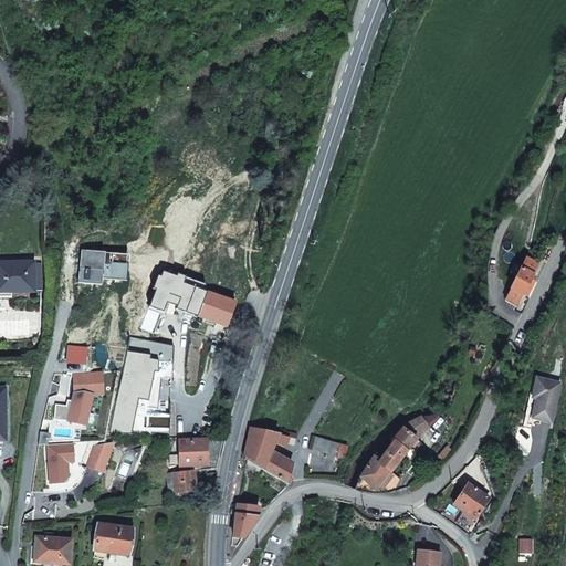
[(510,289),(523,295),(526,289),(531,290),(535,281),(531,279),(538,263),(526,257),(510,289)]
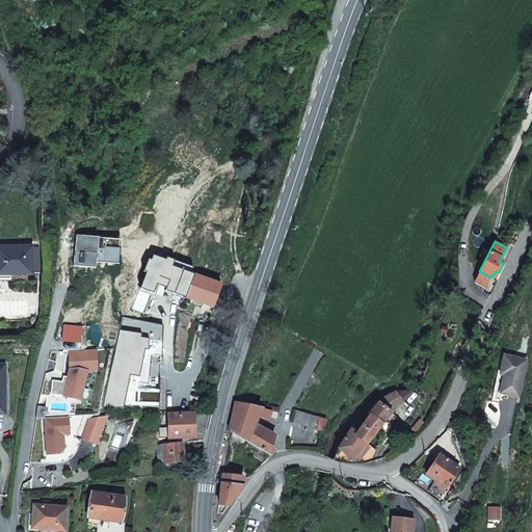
[(0,273),(10,274),(31,274),(38,274),(38,247),(31,247),(0,247),(0,273)]
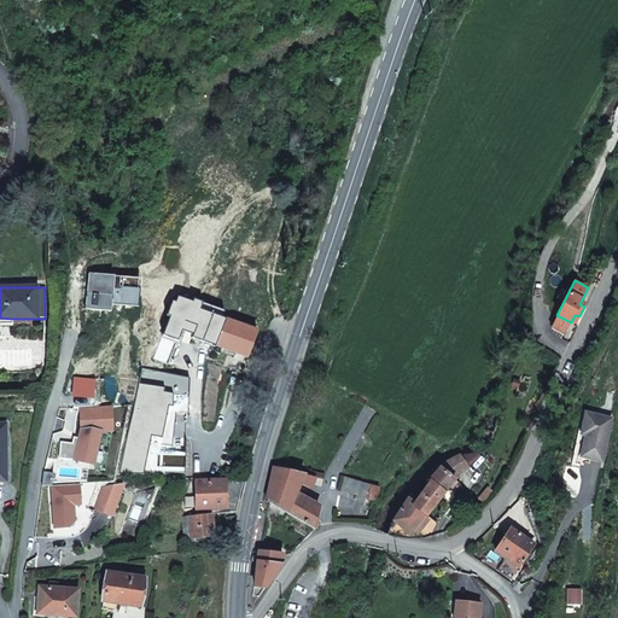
[(192,336),(246,357),(256,331),(227,320),(229,314),(194,301),(192,308),(202,312),(192,336)]
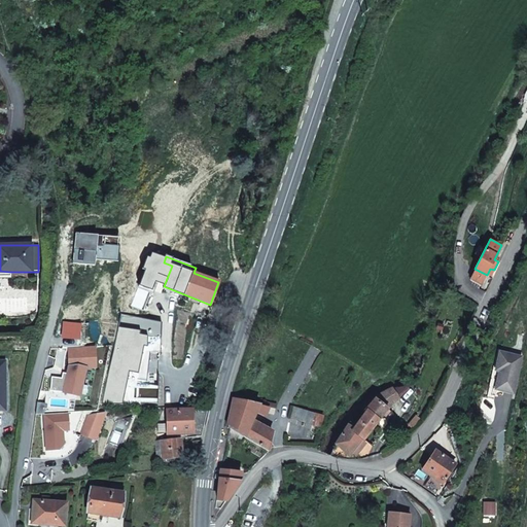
[(155,283),(164,286),(172,266),(164,262),(155,283)]
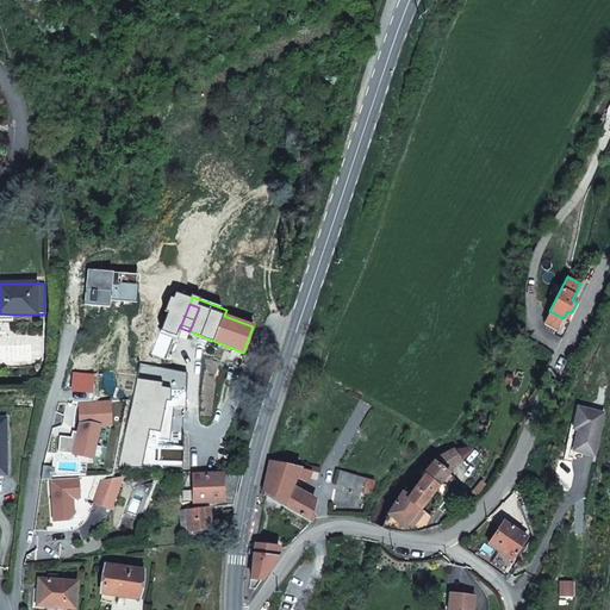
[(564,318),(549,311),(543,324),(556,330),(564,318)]
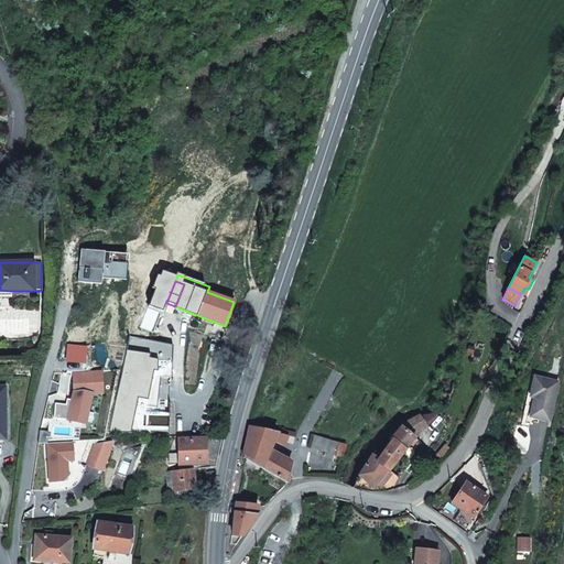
[(534,398),(530,416),(550,421),(557,381),(534,377),(530,397),(534,398)]
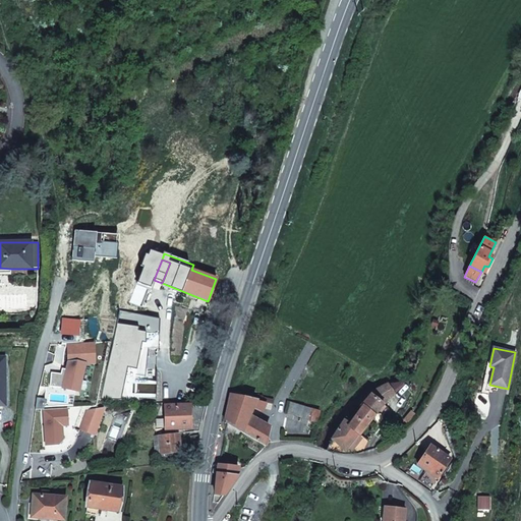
[(358,435),(384,403),(395,393),(404,387),(401,381),(389,385),(388,384),(367,394),(369,395),(360,405),(362,406),(350,423),(344,419),(332,438),(345,451),(349,446),(352,449),(361,437),(358,435)]
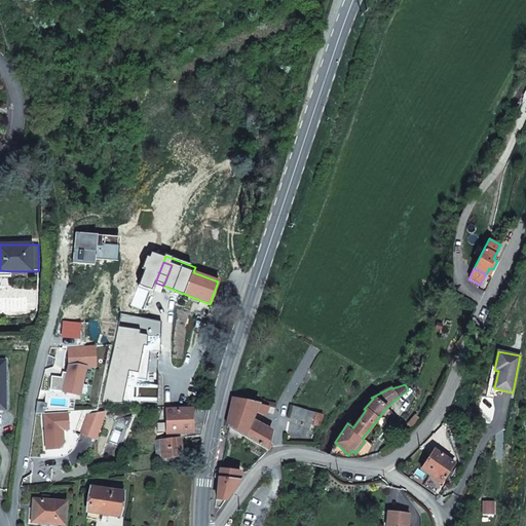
[(260,404),(233,399),(227,425),(229,427),(268,450),(272,430),(252,418),(256,409),(266,412),(267,409),(273,414),(275,408),(260,404)]
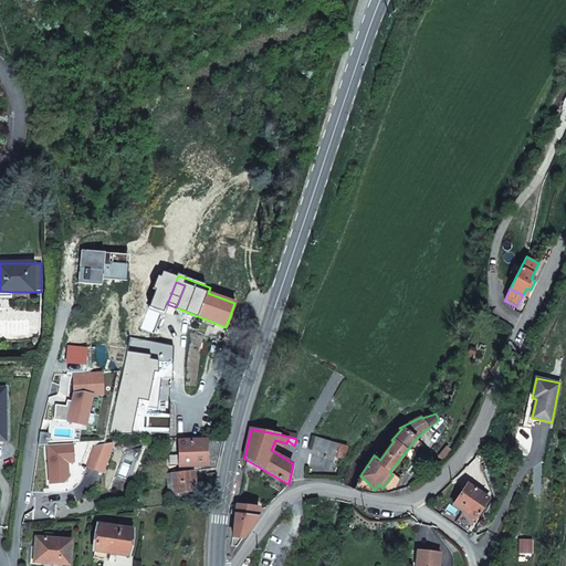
[(179,441),(179,467),(207,465),(206,440),(179,441)]
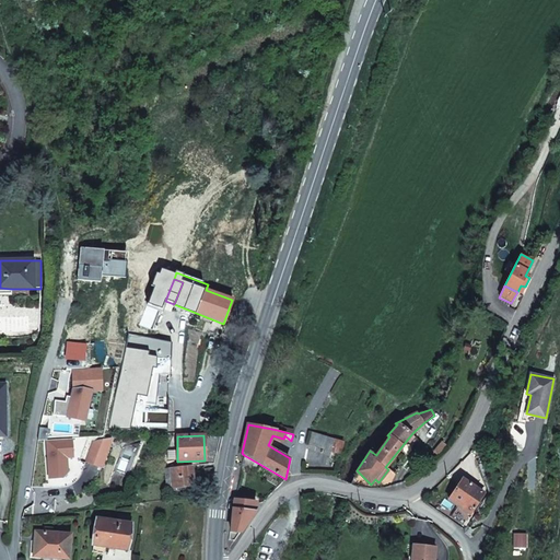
[(95,446),(96,469),(114,468),(112,436),(95,446)]
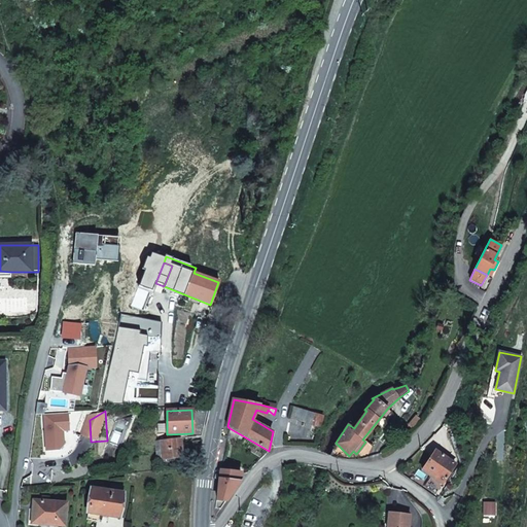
[(416,416),(409,425),(411,427),(414,424),(415,426),(421,420),(416,416)]
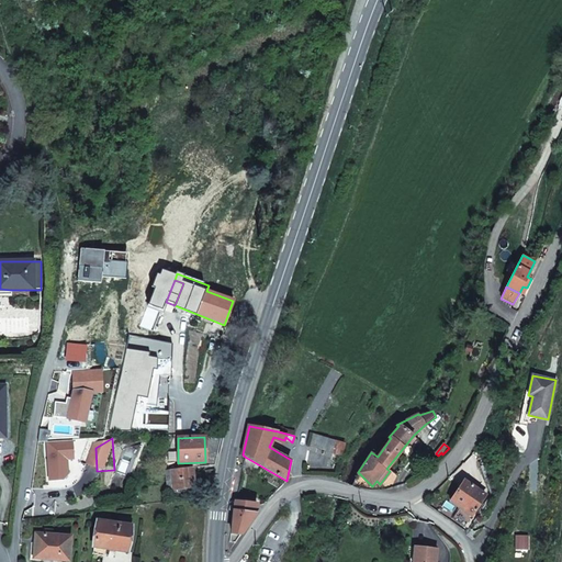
[(170,482),(171,491),(194,487),(192,468),(160,471),(161,475),(166,475),(167,483),(170,482)]
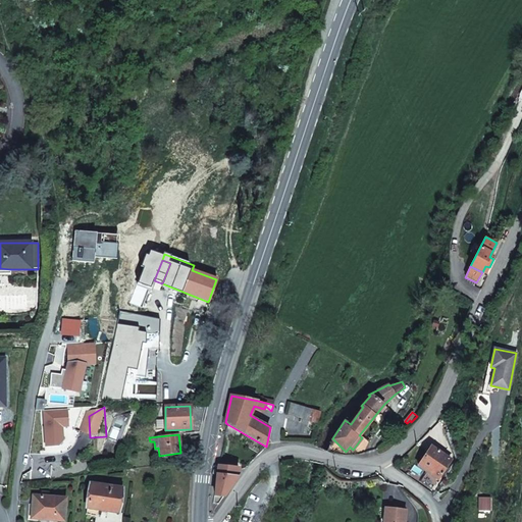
[(431,447),(418,466),(437,478),(451,459),(431,447)]
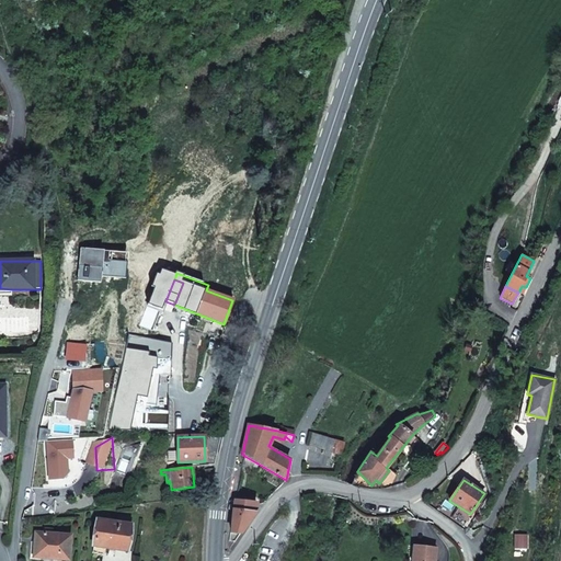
[(230,533),(241,534),(255,512),(256,503),(233,502),(230,533)]
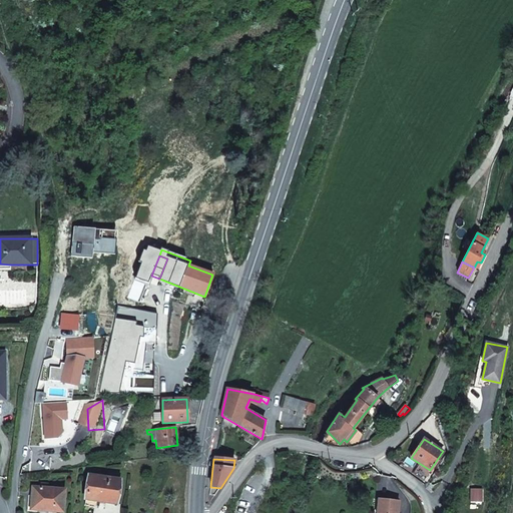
[(85,499),(94,500),(116,504),(120,479),(89,475),(85,499)]
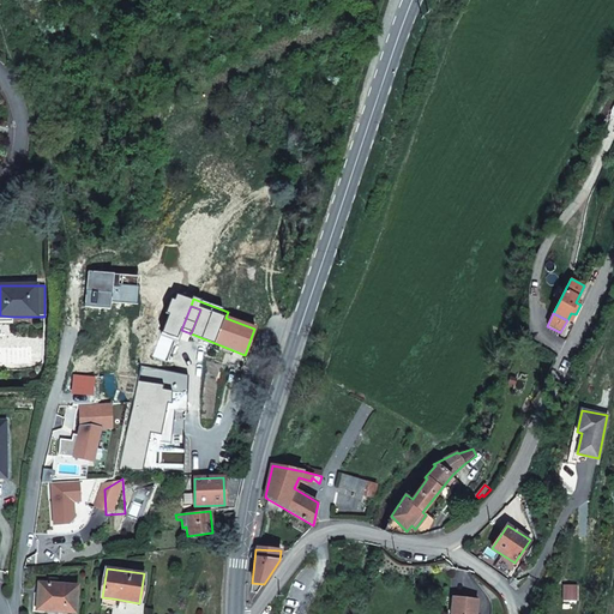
[(40,583),(37,609),(76,613),(78,585),(40,583)]
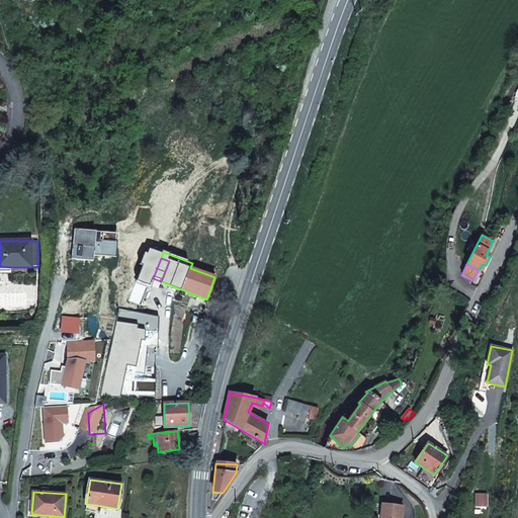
[(401,517),(403,506),(381,504),(379,517),(401,517)]
